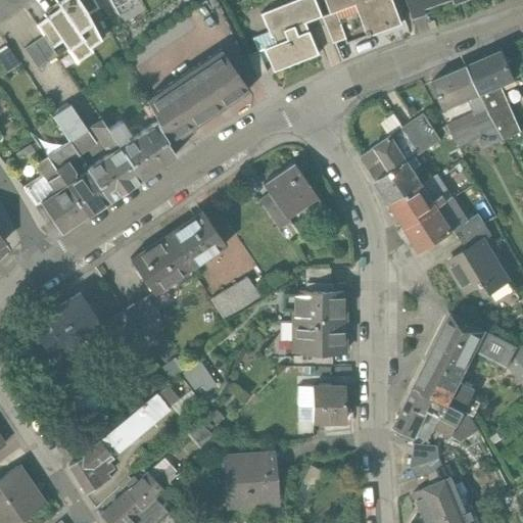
[(53,0),(57,4),(89,49),(101,41),(88,17),(86,11),(77,0),(53,0)]
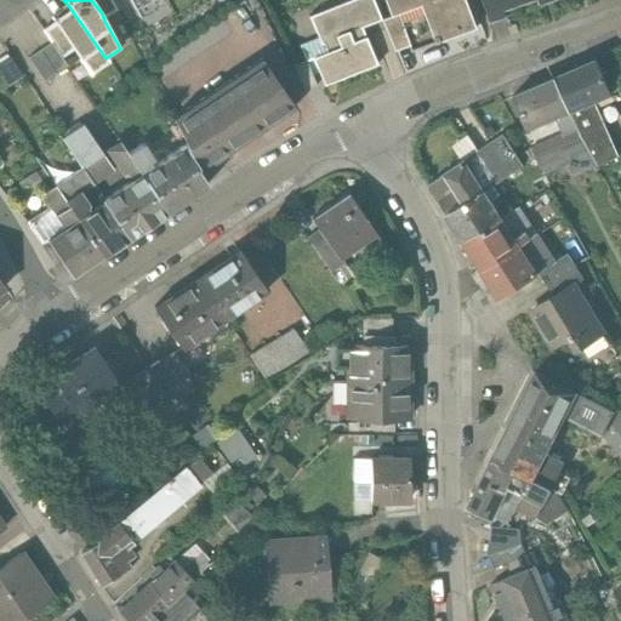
[(110,0),(91,0),(102,13),(104,21),(117,12),(110,0)]
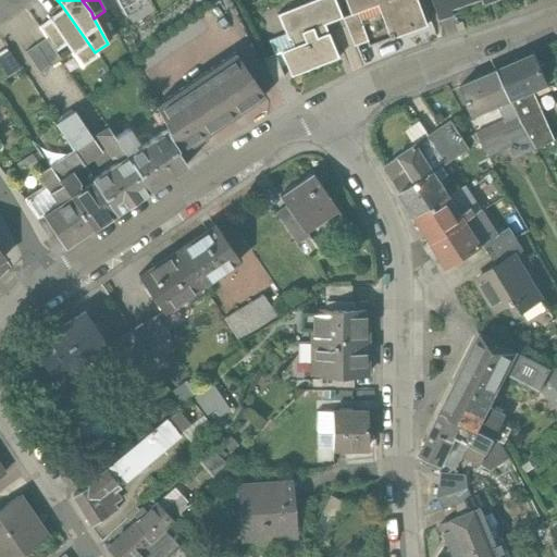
[(115,0),(121,10),(139,0),(115,0)]
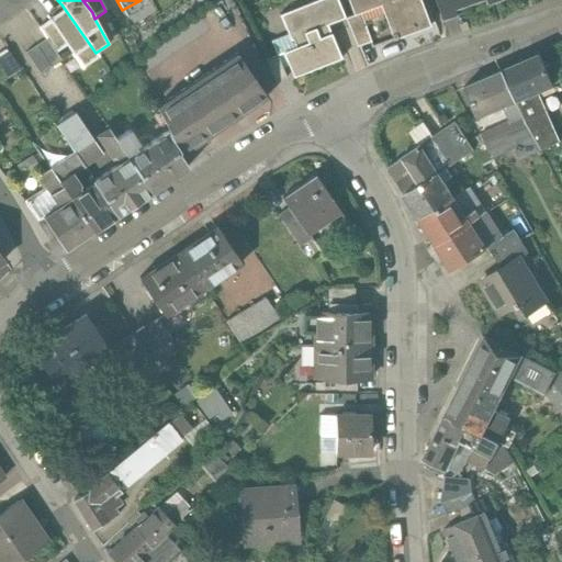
[(323,0),(319,0),(282,15),(290,35),(272,43),(278,55),(284,53),(294,78),(343,58),(329,26),(334,24),(323,0)]
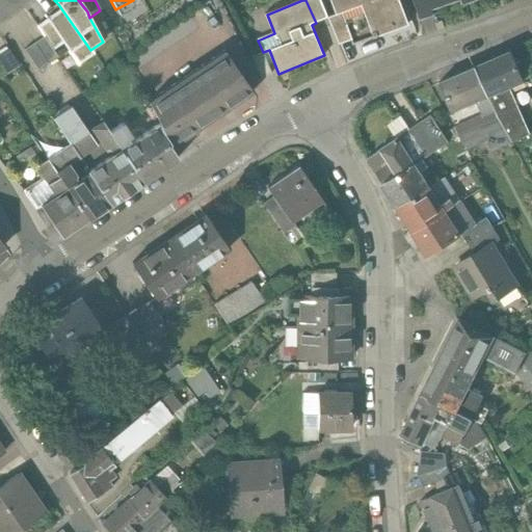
[(326,19),(318,0),(306,0),(316,23),(326,19)]
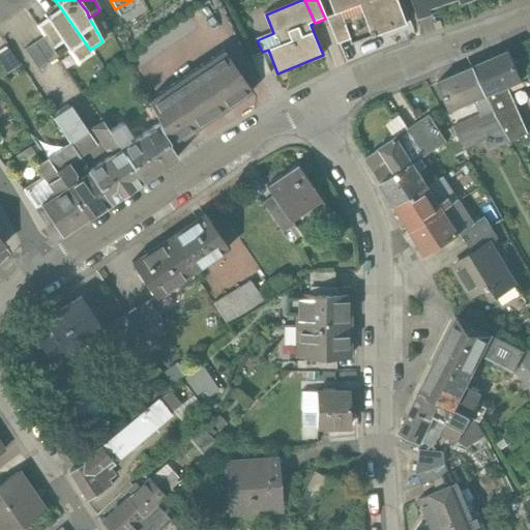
[(395,0),(331,0),(335,9),(359,0),(373,37),(405,26),(395,0)]
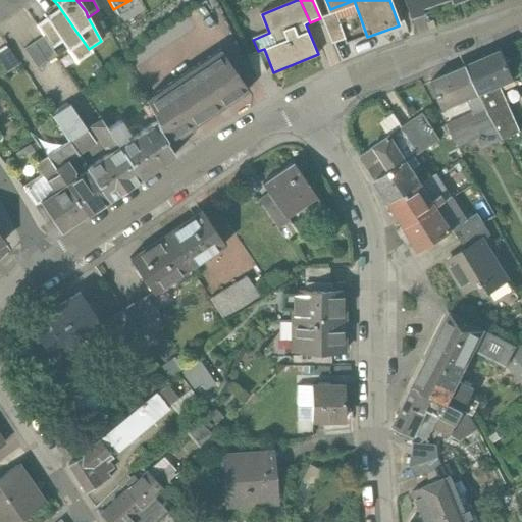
[(417,0),(402,0),(410,20),(424,15),(422,10),(417,0)]
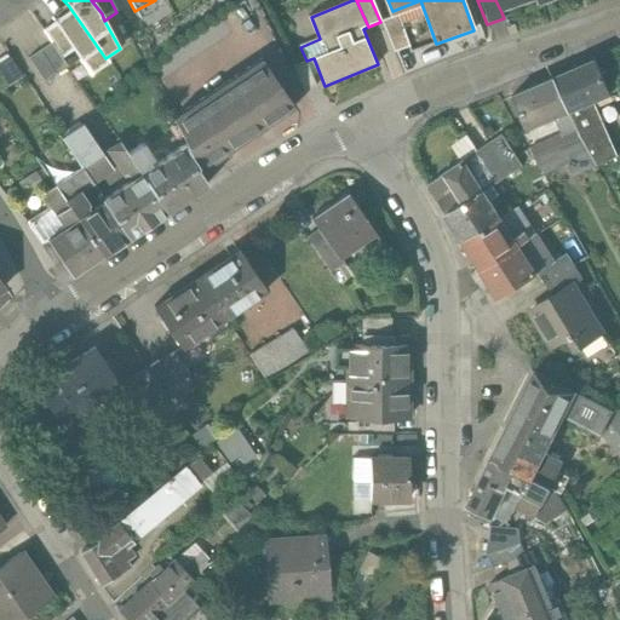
[(495,0),(501,12),(535,0),(547,0),(549,3),(555,0),(495,0)]
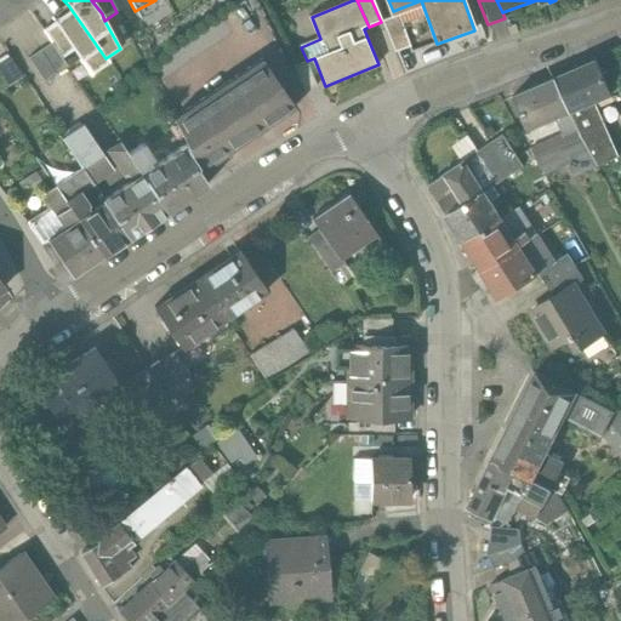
[(68,5),(50,17),(55,24),(74,52),(91,77),(109,63),(106,58),(68,5)]
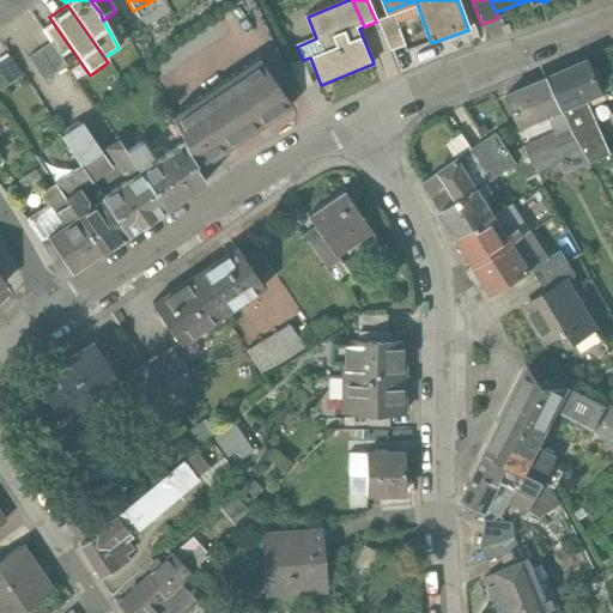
[(392,16),(376,22),(389,52),(404,46),(392,16)]
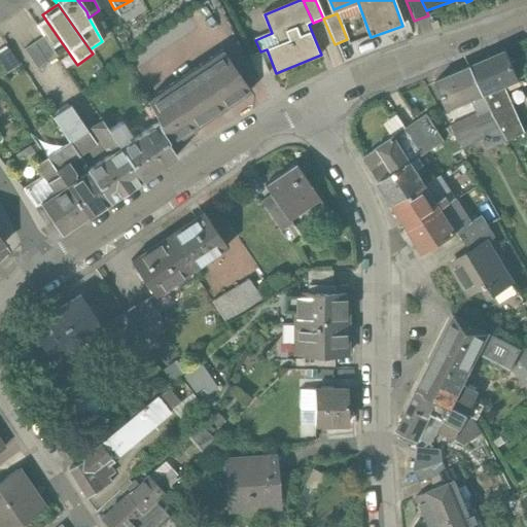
[(63,44),(46,21),(36,28),(44,38),(53,51),(63,44)]
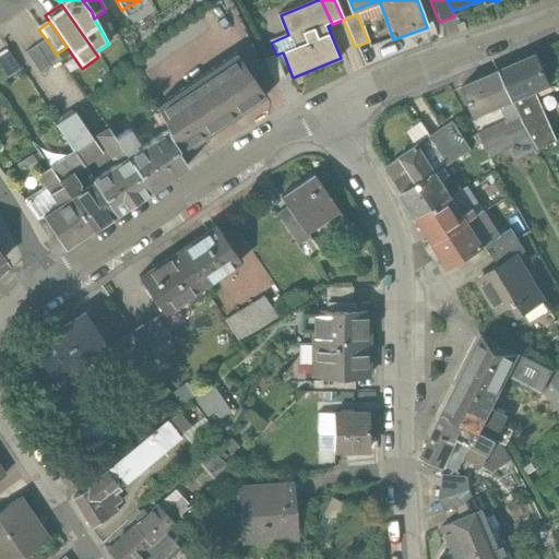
[(47,40),(26,55),(40,76),(61,62),(56,55),(47,40)]
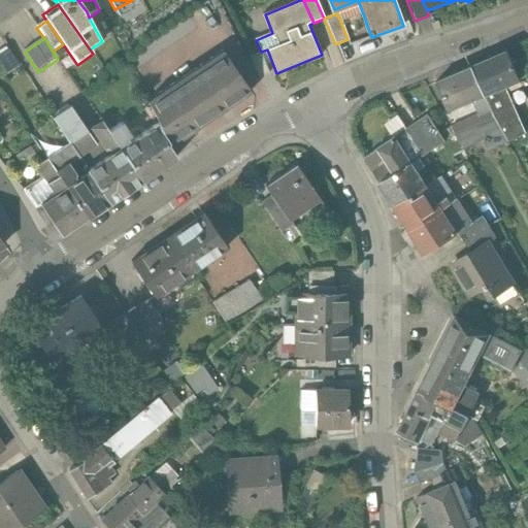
[(223,50),(188,74),(210,119),(251,91),(223,50)]
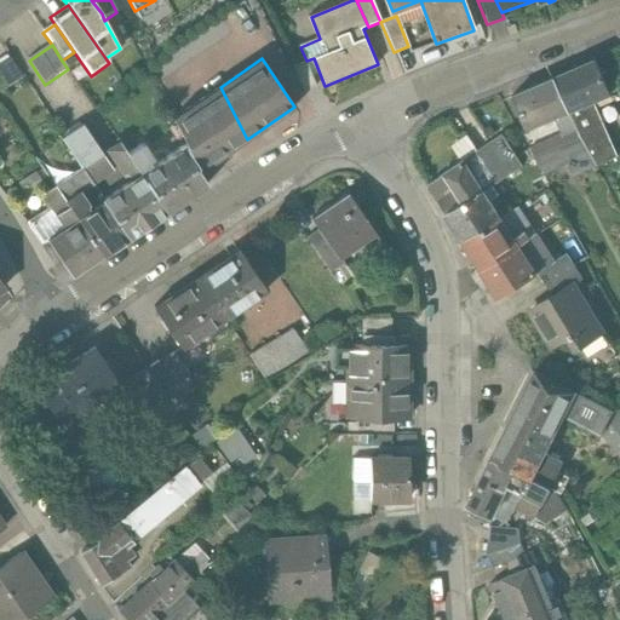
[(317,86),(306,61),(294,67),(304,92),(317,86)]
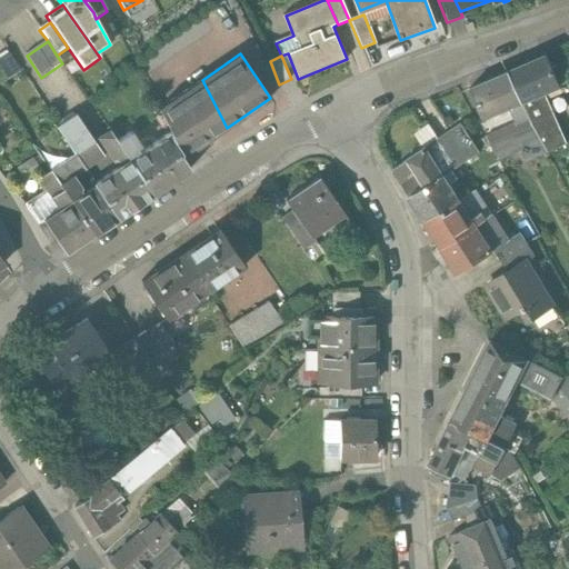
[(547,57),(508,75),(522,103),(533,99),(541,116),(552,111),(545,93),(560,87),(552,69),(547,57)]
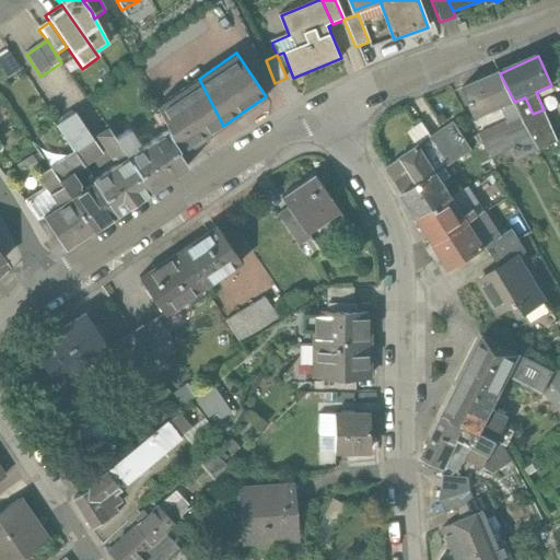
[(559,62),(559,61),(544,68),(551,85),(558,83),(559,88),(559,62)]
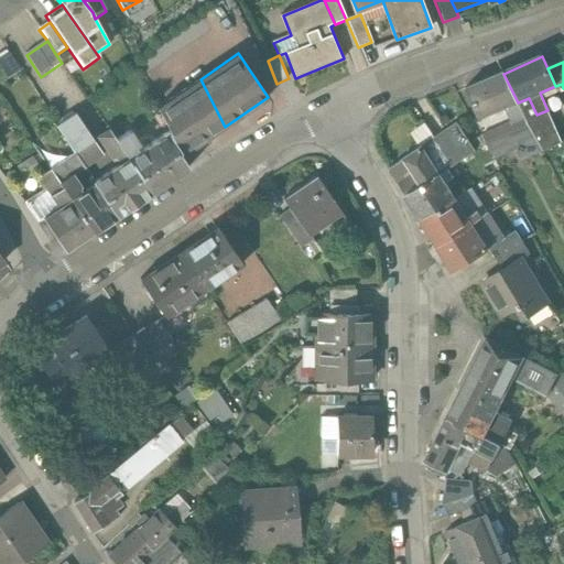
[(503,74),(467,89),(480,119),(518,102),(503,74)]
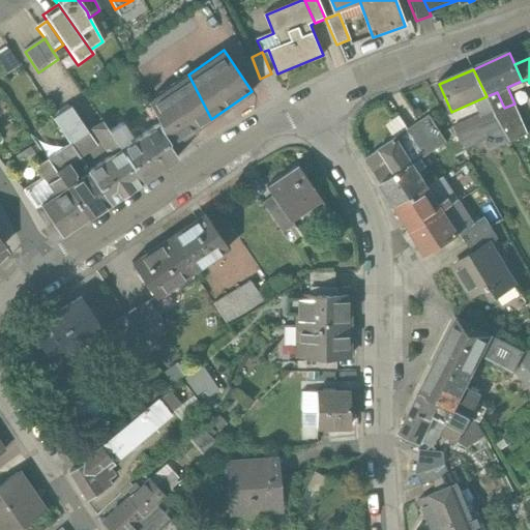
[(188,75),(148,104),(168,142),(172,148),(211,119),(188,75)]
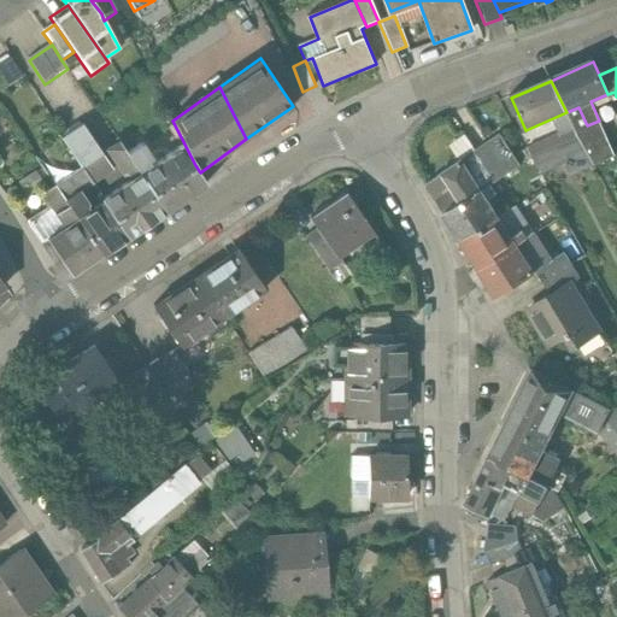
[(587,125),(575,130),(591,162),(594,168),(616,152),(616,144),(605,117),(587,125)]
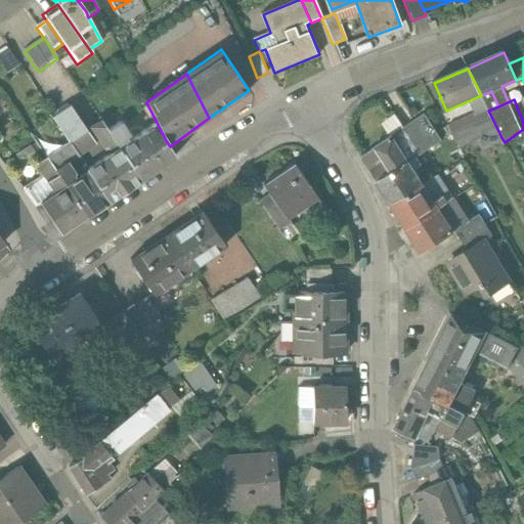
[(96,143),(72,106),(53,119),(70,142),(78,156),(96,143)]
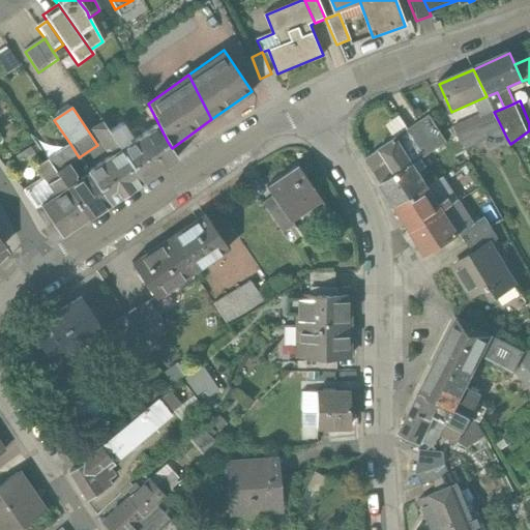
[(494,112),(452,130),(463,149),(474,144),(470,138),(481,133),(489,146),(507,139),(494,112)]
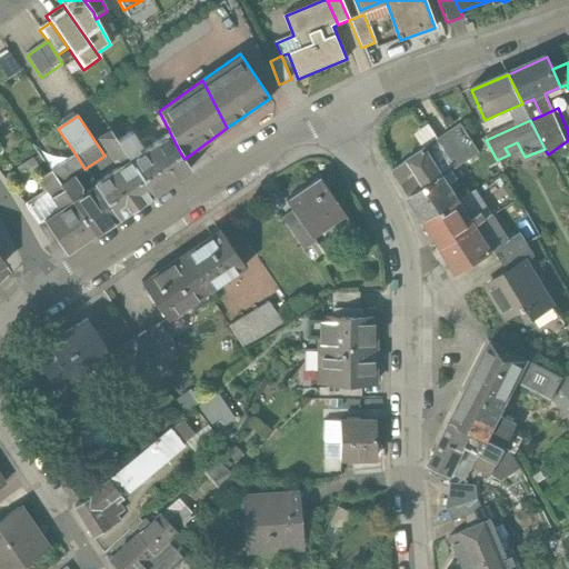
[(460,127),(426,149),(445,178),(480,155),(460,127)]
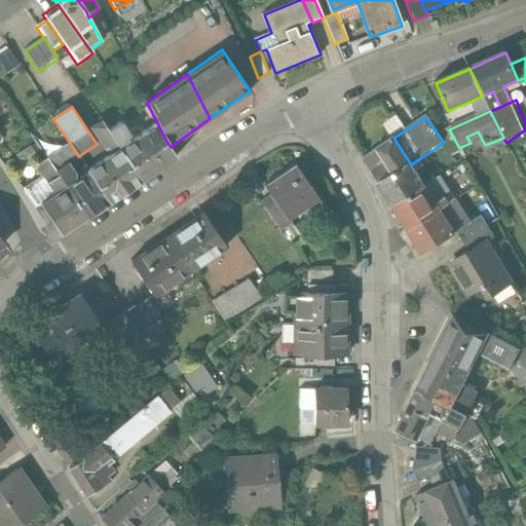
[(109,133),(102,122),(92,128),(107,150),(109,148),(113,153),(88,171),(88,172),(109,201),(142,180),(109,133)]
